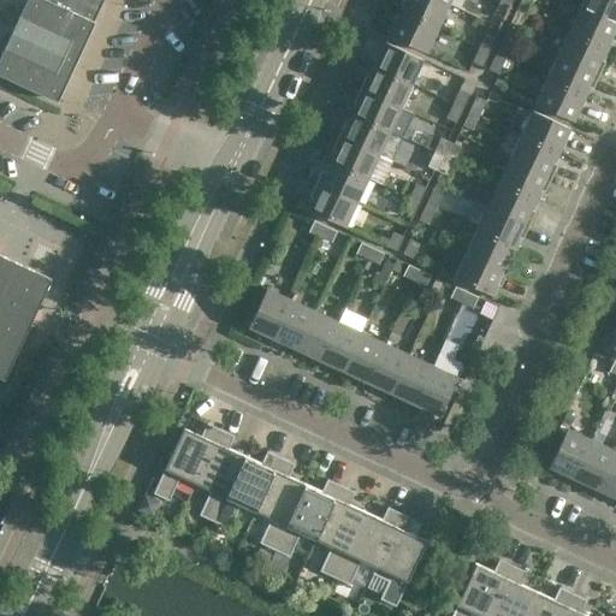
[(27,0),(0,57),(0,75),(7,78),(46,96),(48,98),(58,102),(61,93),(76,61),(77,61),(77,60),(105,0),(27,0)]
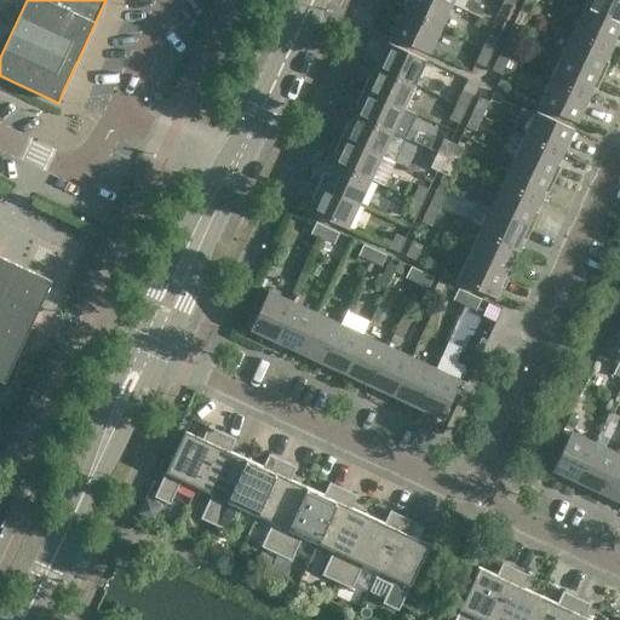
[(440,28),(452,5),(441,0),(406,0),(407,0),(402,11),(440,28)]
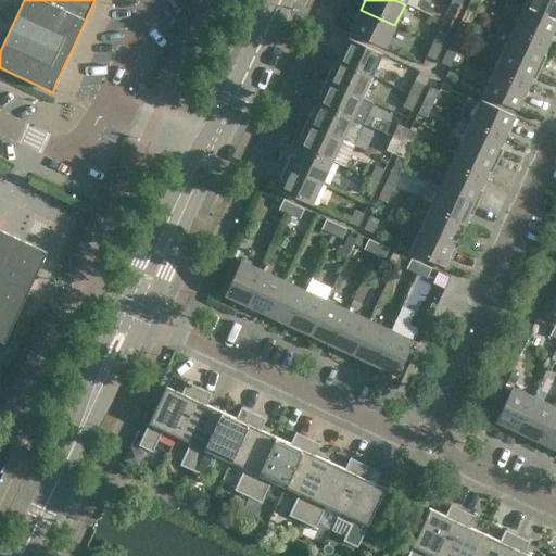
[(455,17),(460,4),(452,0),(446,13),(455,17)]
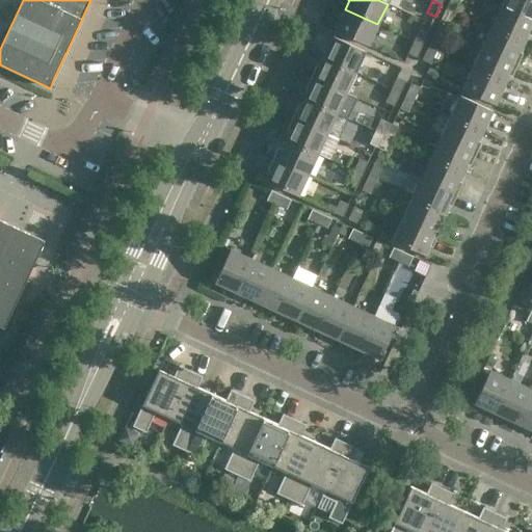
[(459,0),(449,0),(447,7),(455,10),(459,0)]
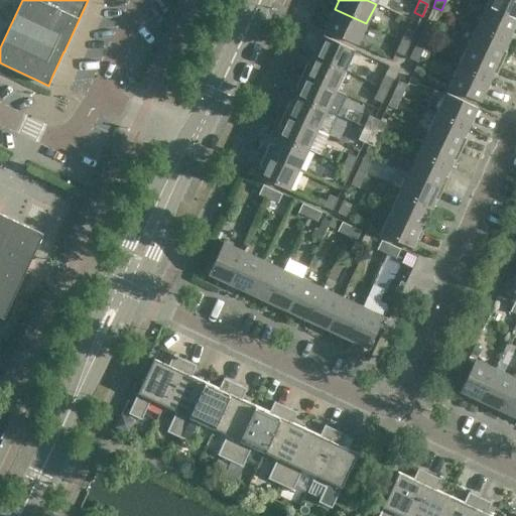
[(515,0),(488,0),(486,7),(515,20),(515,0)]
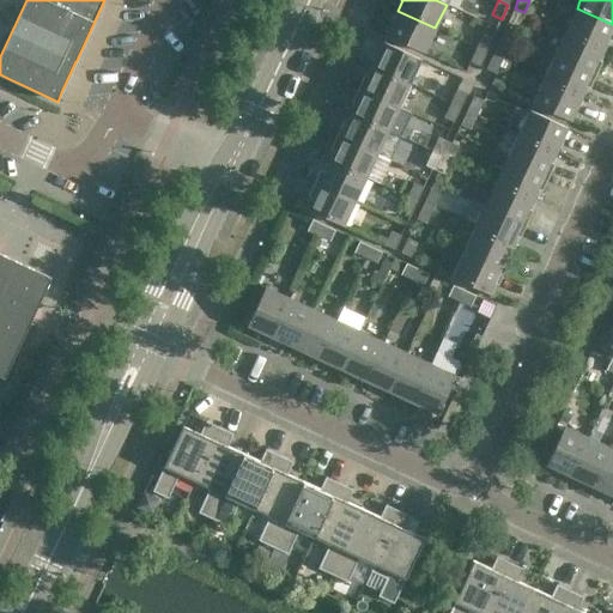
[(517,26),(525,12),(515,8),(508,22),(517,26)]
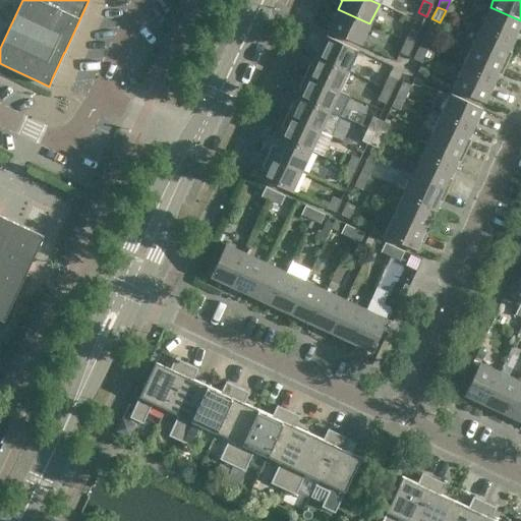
[(519,35),(520,30),(520,20),(490,7),(481,26),(513,42),(517,34),(519,35)]
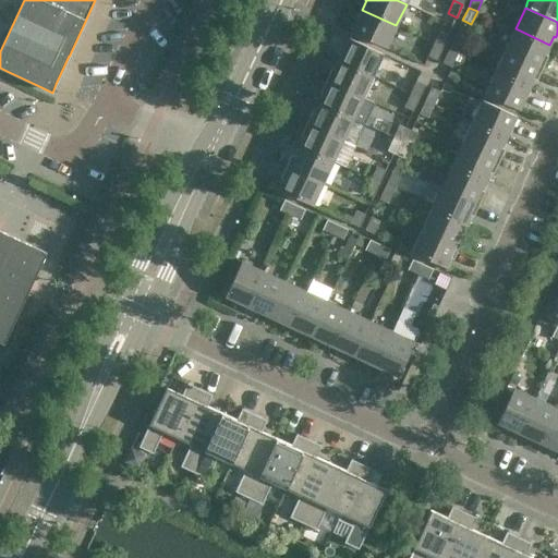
[(386,48),(396,25),(362,10),(351,32),(386,48)]
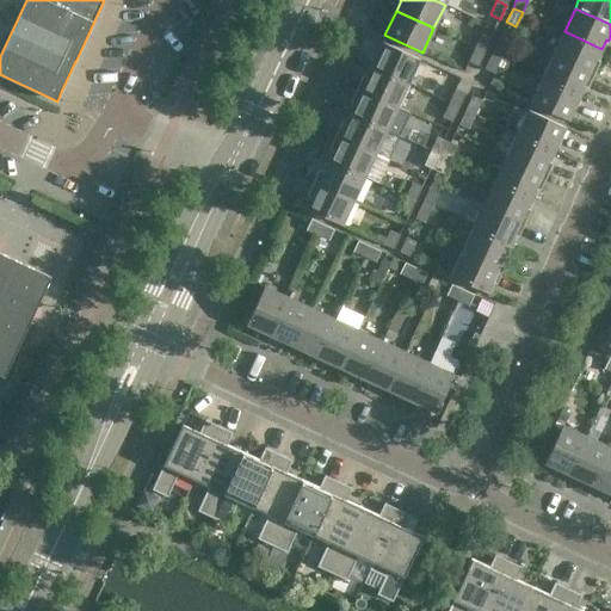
[(597,59),(602,49),(565,31),(553,55),(593,74),(599,61),(597,59)]
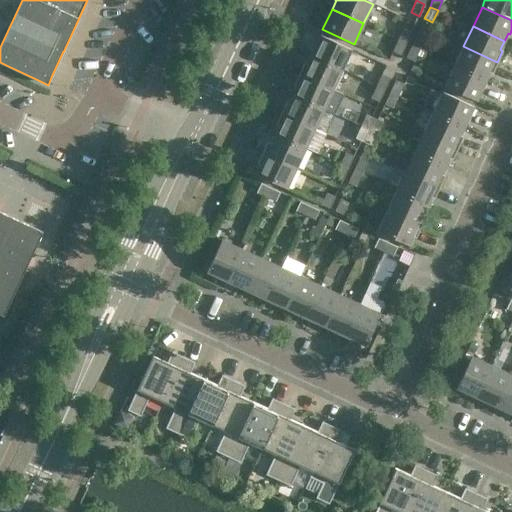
[(404,27),(398,39),(406,43),(412,31),(404,27)]
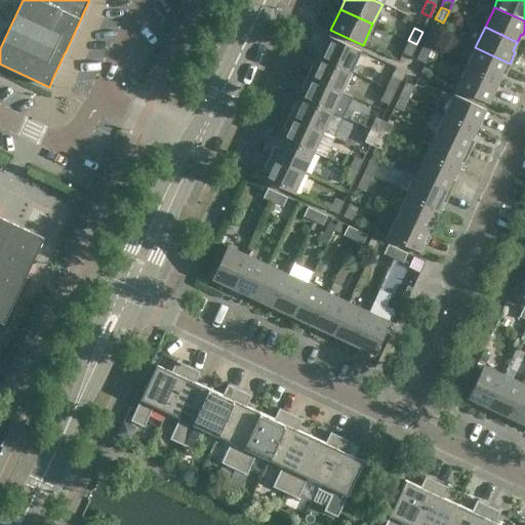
[(428,35),(422,47),(431,50),(436,38),(428,35)]
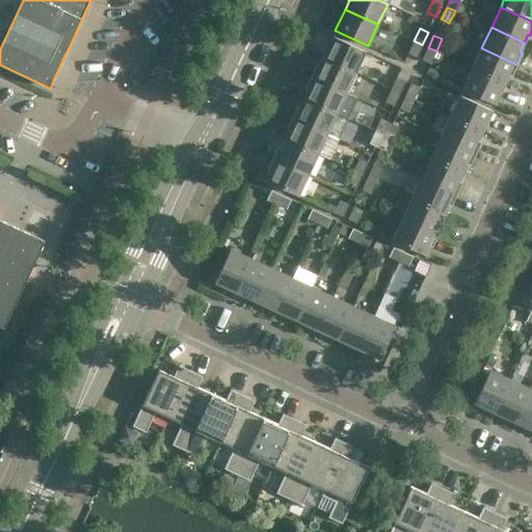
[(365,51),(333,36),(322,57),(355,73),(365,51)]
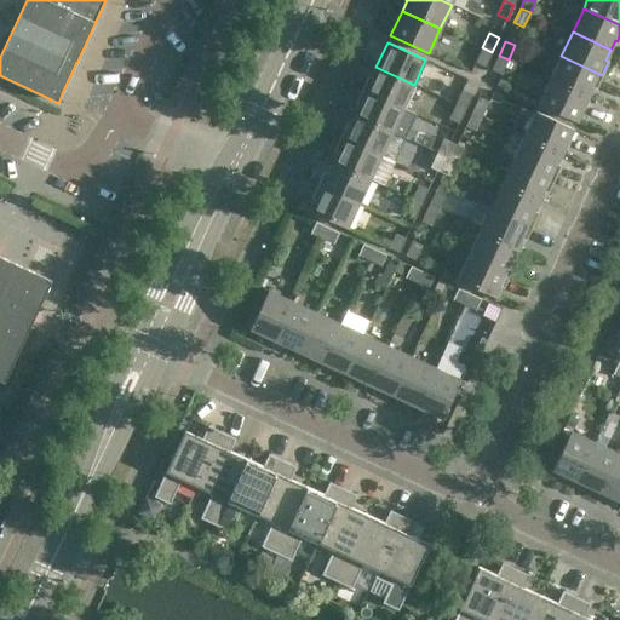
[(486,67),(492,52),(482,47),(476,62),(486,67)]
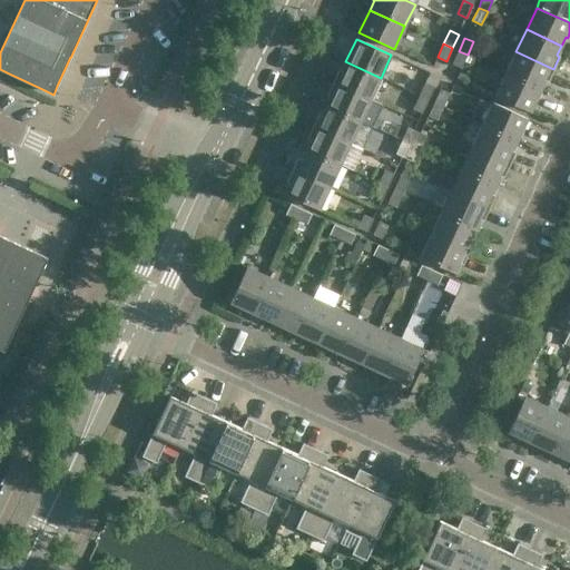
[(461,68),(468,55),(459,51),(452,65),(461,68)]
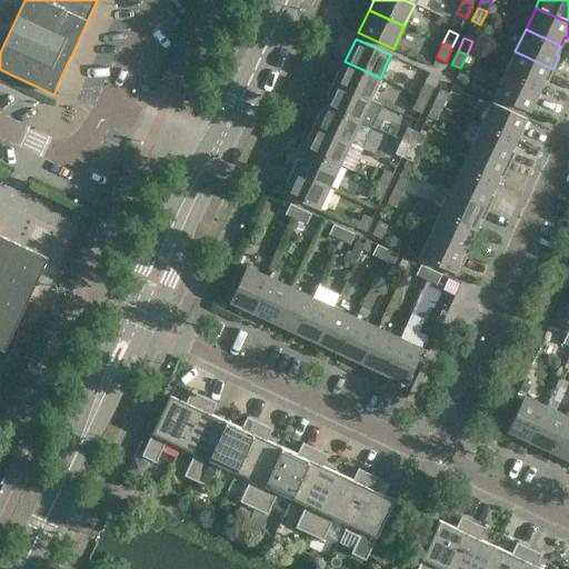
[(547,81),(552,69),(515,51),(505,73),(540,89),(545,80),(547,81)]
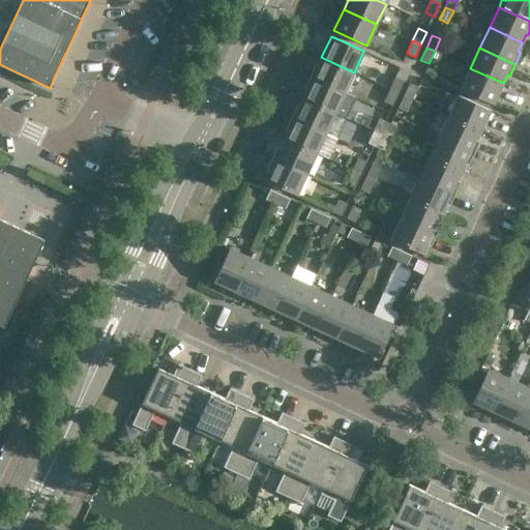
[(345,92),(354,72),(321,57),(317,66),(315,64),(310,77),(345,92)]
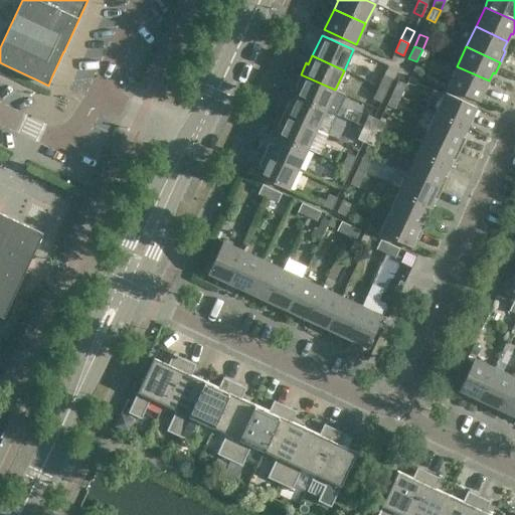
[(479,102),(489,80),(457,66),(448,87),(479,102)]
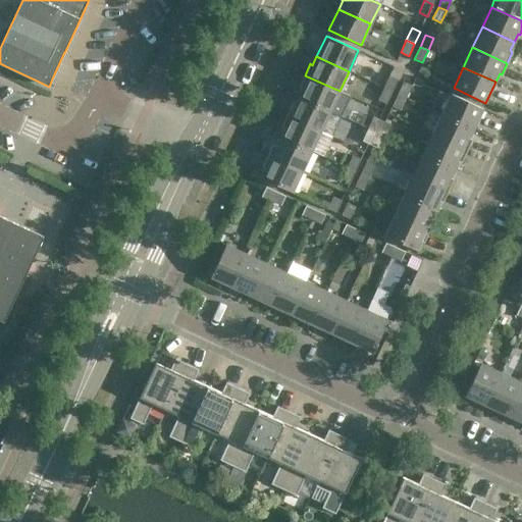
[(330,111),(340,91),(305,75),(300,87),(302,88),(298,96),(330,111)]
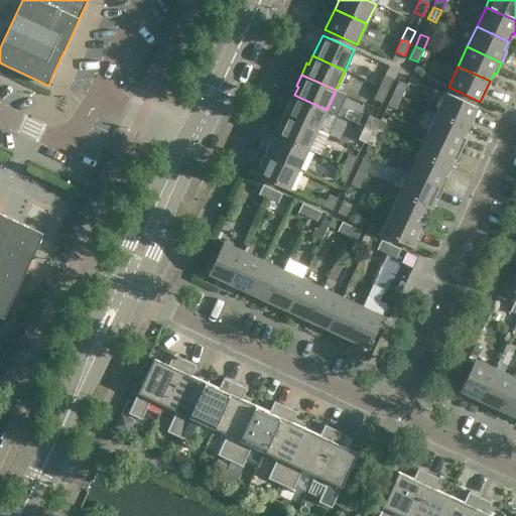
[(387,91),(393,79),(385,75),(380,87),(387,91)]
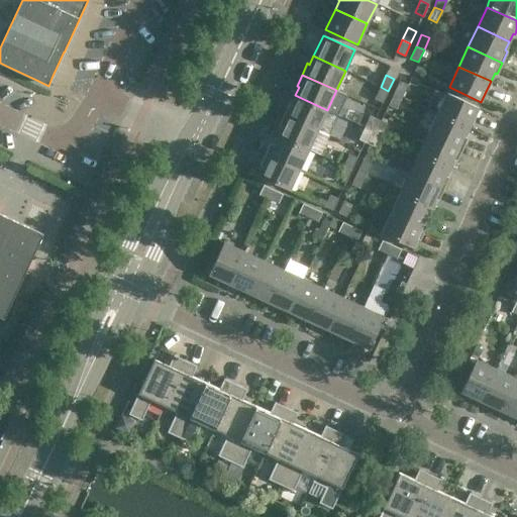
[(402,97),(408,85),(400,81),(394,93),(402,97)]
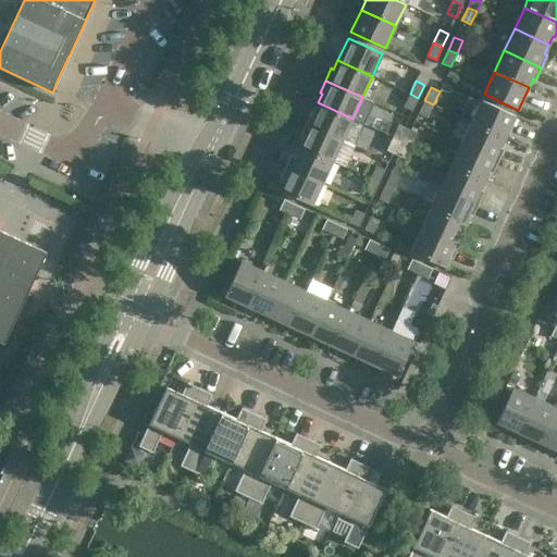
[(412,111),(418,98),(410,94),(404,107),(412,111)]
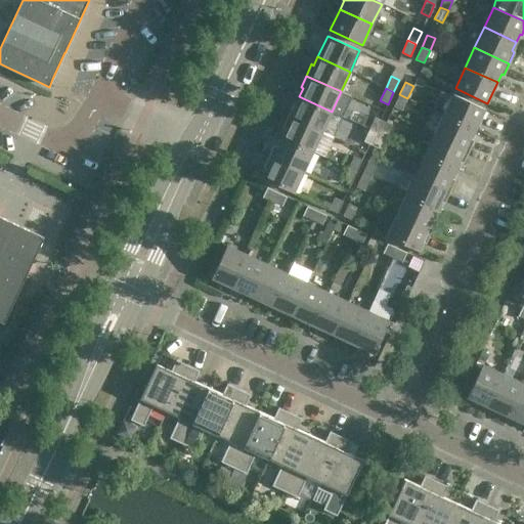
[(485,108),(452,93),(443,115),(475,130),(485,108)]
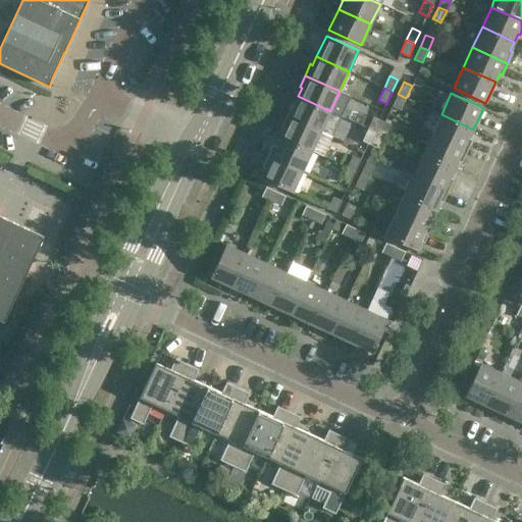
[(401,110),(406,98),(398,94),(393,106),(401,110)]
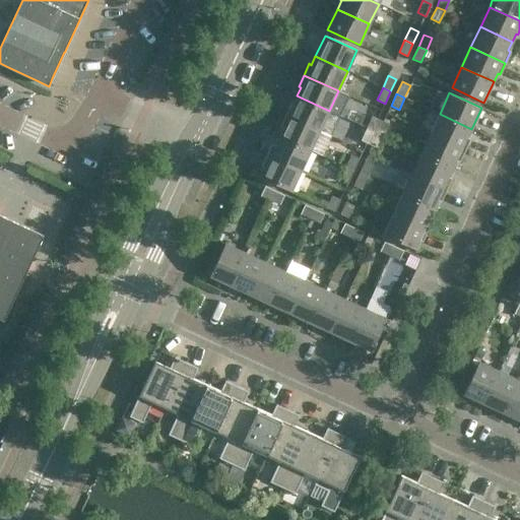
[(319,131),(329,111),(297,95),(293,105),(290,104),(285,115),(319,131)]
